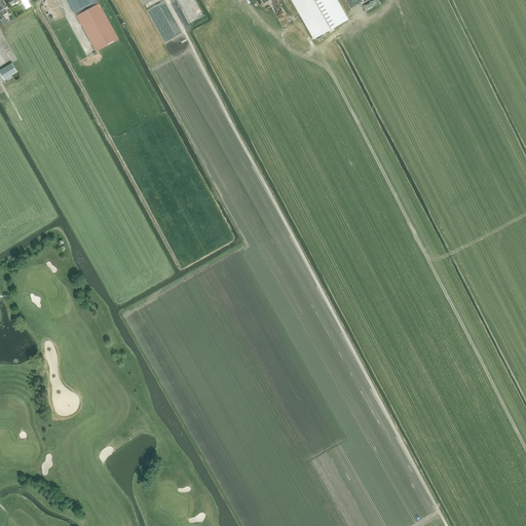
[(32,6),(28,0),(7,0),(10,5),(12,4),(14,3),(19,1),(20,4),(23,3),(26,9),(31,7),(32,6)]
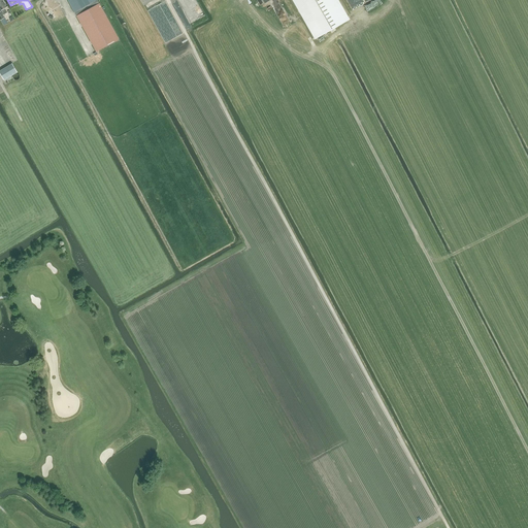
[(97,0),(67,0),(96,53),(119,40),(97,0)]
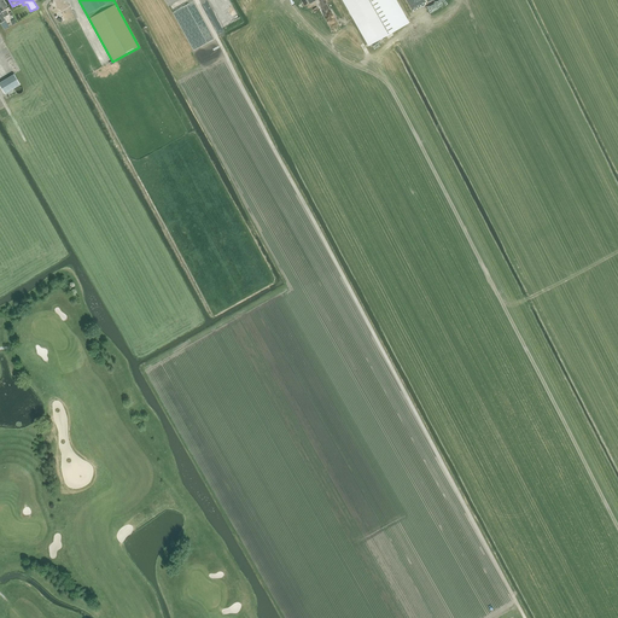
[(408,23),(394,0),(343,0),(369,45),(408,23)]
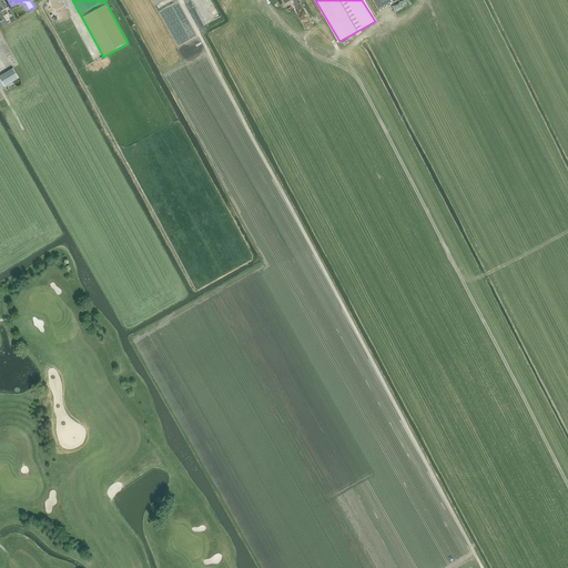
[(159,11),(178,46),(196,36),(178,1),(159,11)]
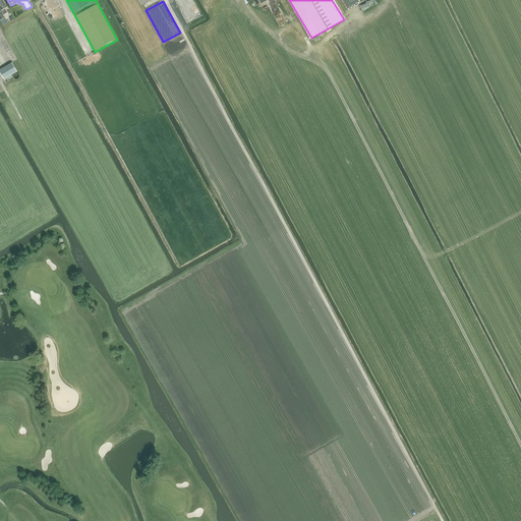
[(201,15),(195,4),(188,8),(193,20),(201,15)]
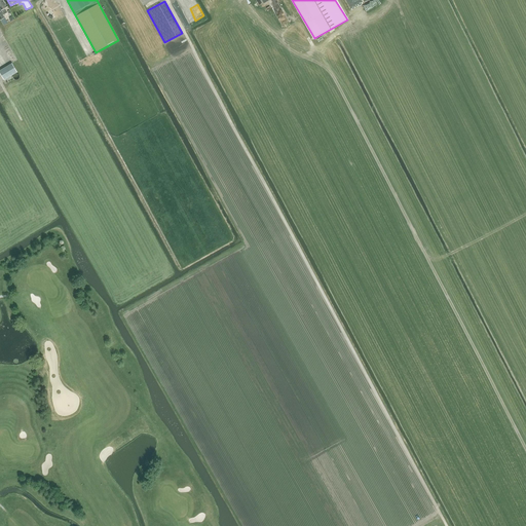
[(0,70),(0,73),(4,80),(17,72),(12,63),(0,70)]
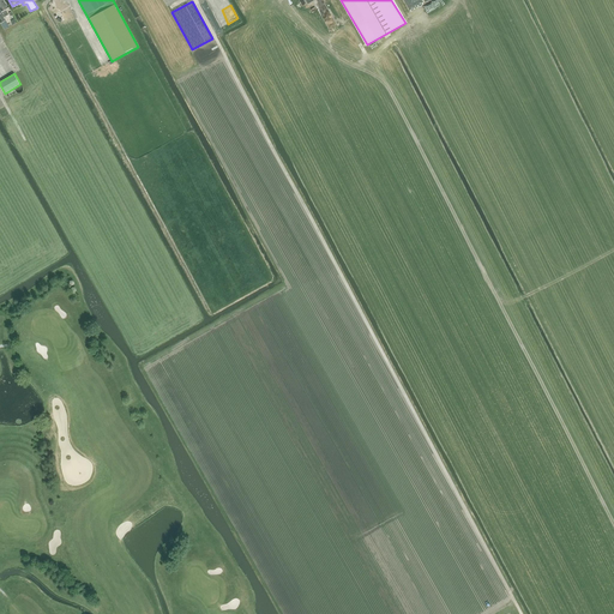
[(138,175),(145,185),(149,182),(148,180),(151,176),(148,170),(145,173),(143,170),(138,175)]
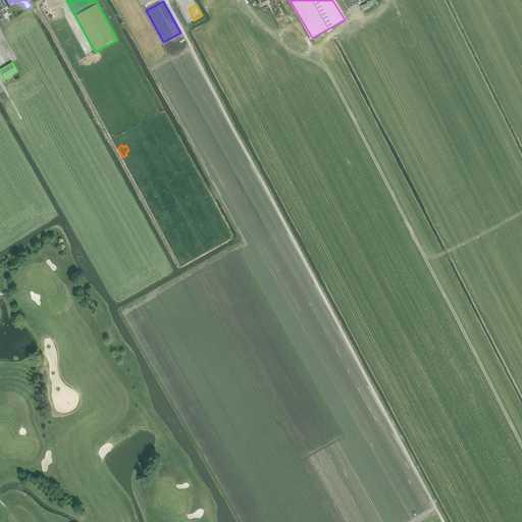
[(142,193),(145,199),(151,197),(147,190),(142,193)]
